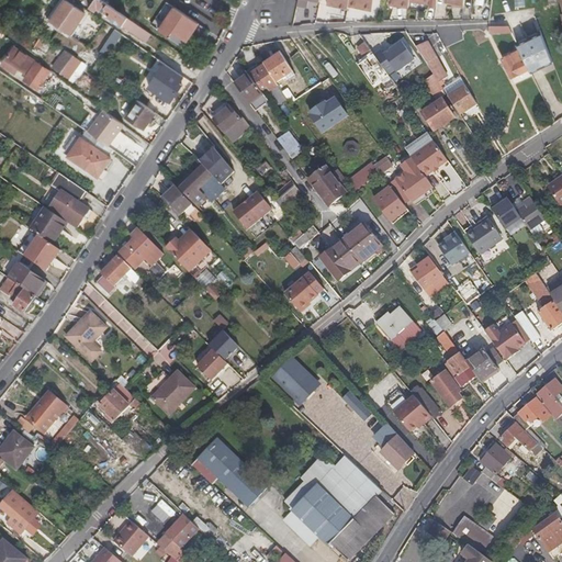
[(59,26),(88,46),(92,40),(70,25),(81,9),(68,0),(67,0),(54,21),(60,25),(59,26)]
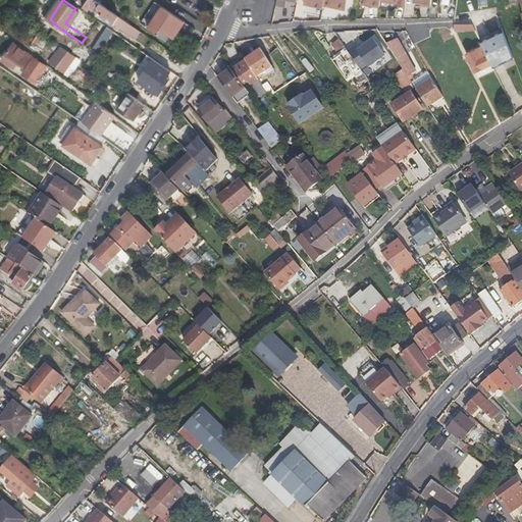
[(118,16),(108,9),(93,0),(88,0),(83,7),(88,11),(91,7),(96,10),(98,7),(101,9),(99,12),(102,14),(100,16),(113,24),(113,23),(118,16)]
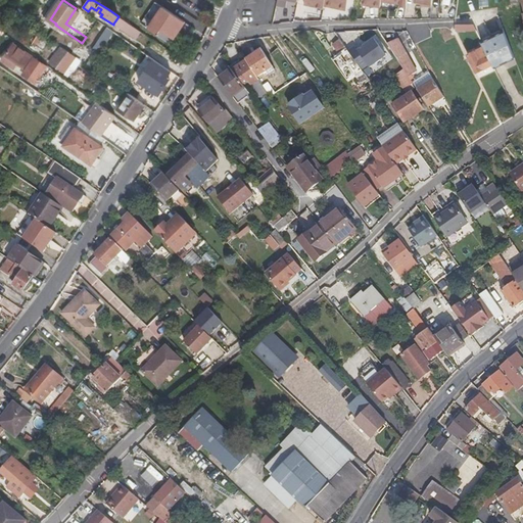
[(302,0),(301,8),(323,11),(324,8),(346,11),(347,0),(302,0)]
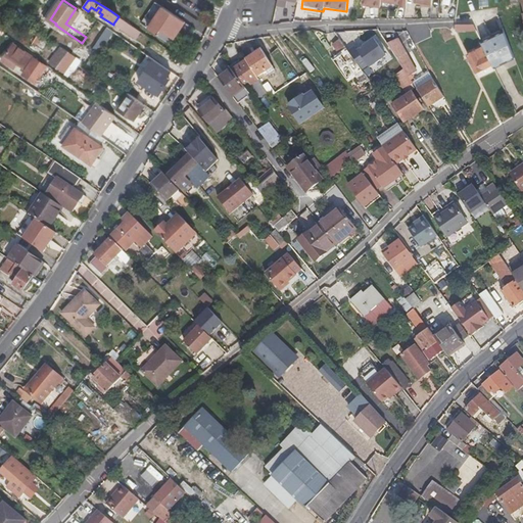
[(161,6),(147,29),(170,45),(184,21),(161,6)]
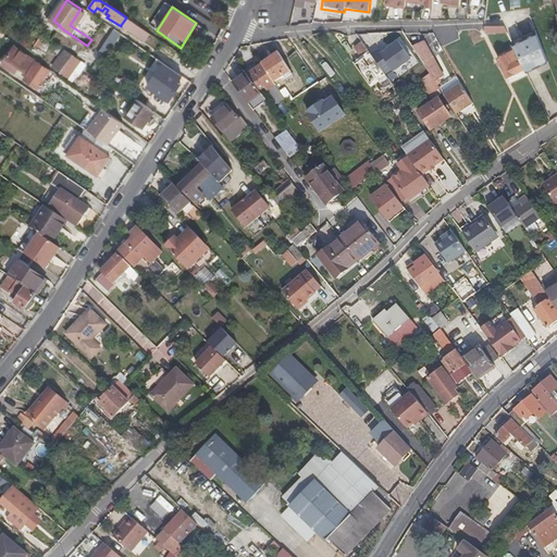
[(144,41),(149,34),(126,17),(121,25),(144,41)]
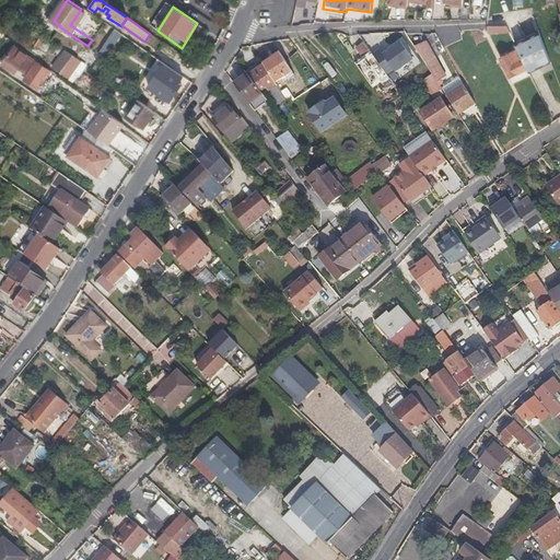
[(121,34),(114,30),(105,43),(113,47),(121,34)]
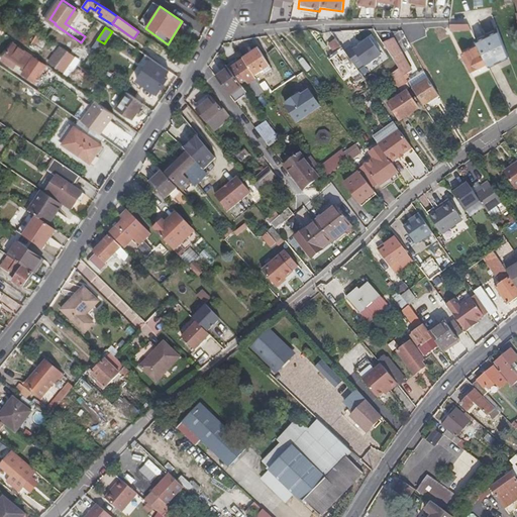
[(366,67),(384,55),(372,36),(353,48),(366,67)]
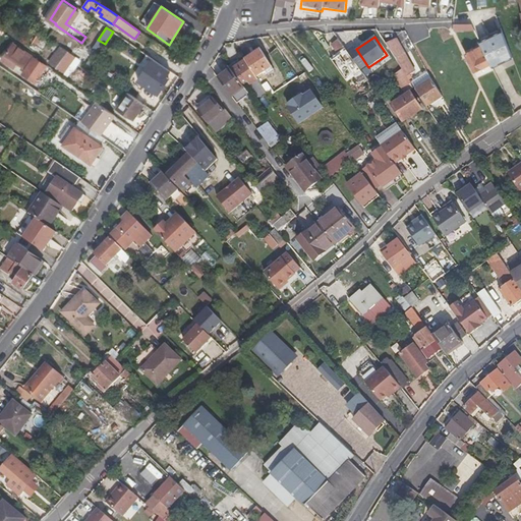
[(355,75),(361,70),(339,39),(332,43),(355,75)]
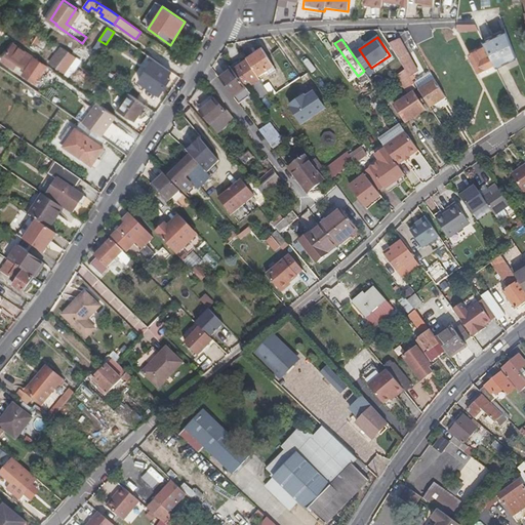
[(92,49),(95,51),(98,53),(106,44),(98,40),(92,49)]
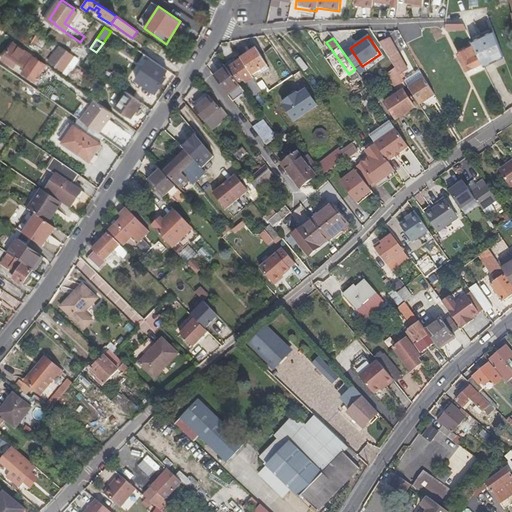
[(26,64),(33,55),(15,43),(2,61),(14,69),(20,60),(26,64)]
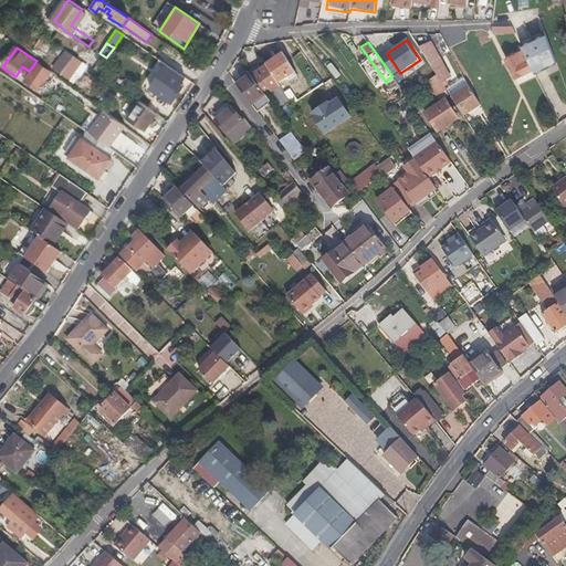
[(425,54),(436,71),(447,87),(458,81),(436,48),(425,54)]
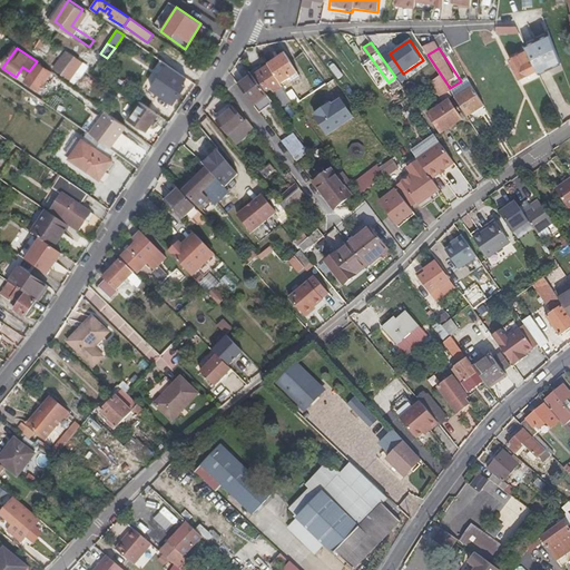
[(519,76),(536,68),(527,49),(510,57),(519,76)]
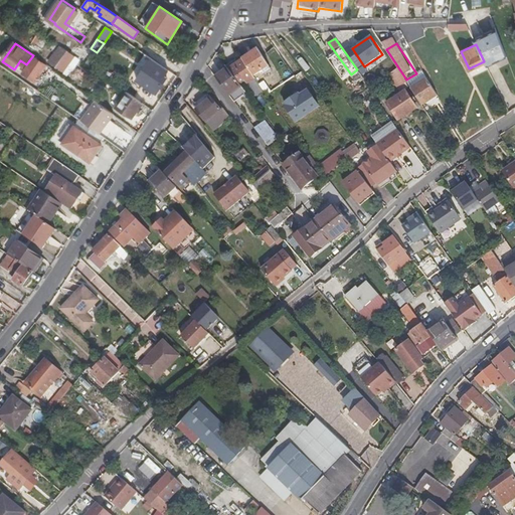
[(57,46),(48,64),(67,73),(76,55),(57,46)]
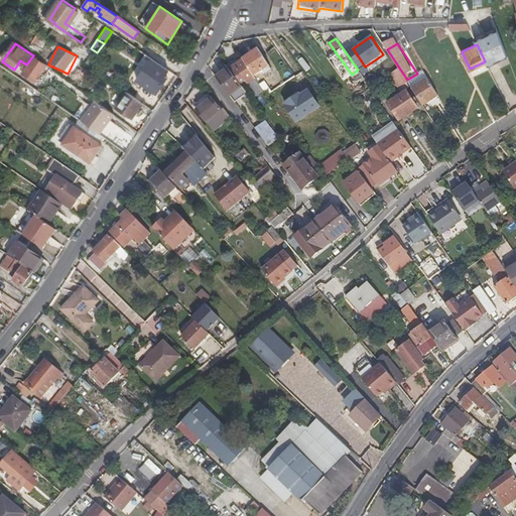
[(256,47),(241,57),(253,75),(267,65),(256,47)]
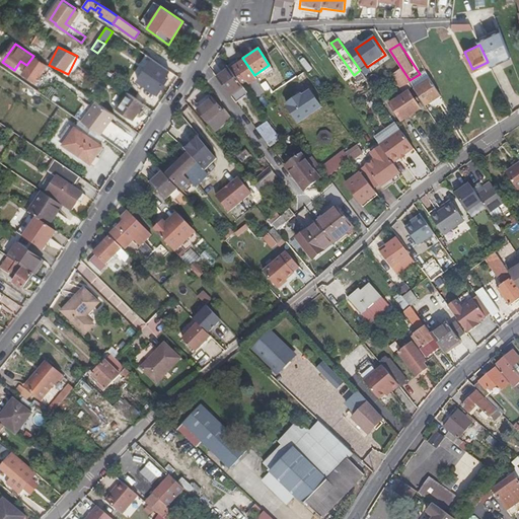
[(279,69),(286,66),(282,56),(275,59),(279,69)]
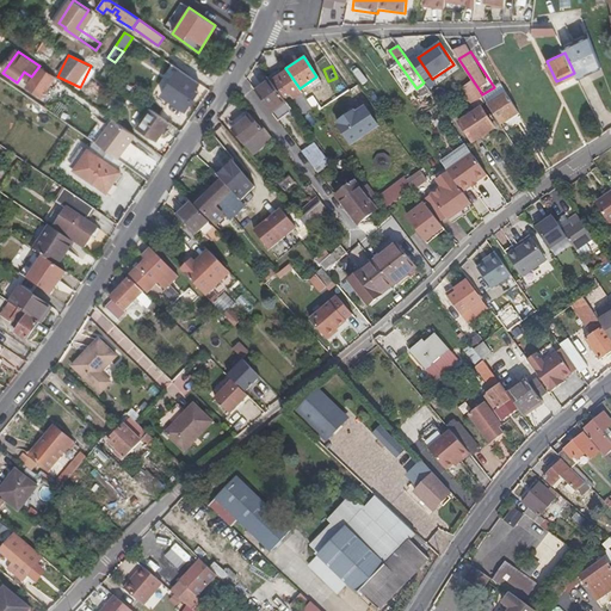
[(291,97),(301,91),(300,88),(285,68),(269,80),(282,98),(289,93),(291,97)]
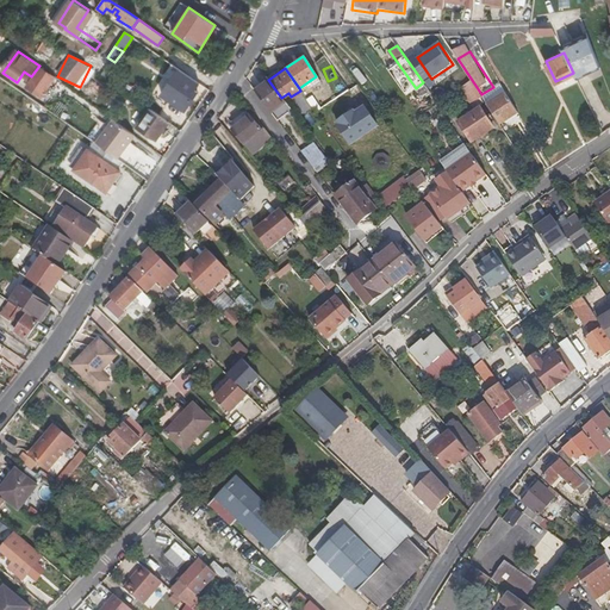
[(42,69),(29,87),(44,99),(49,92),(42,88),(50,76),(42,69)]
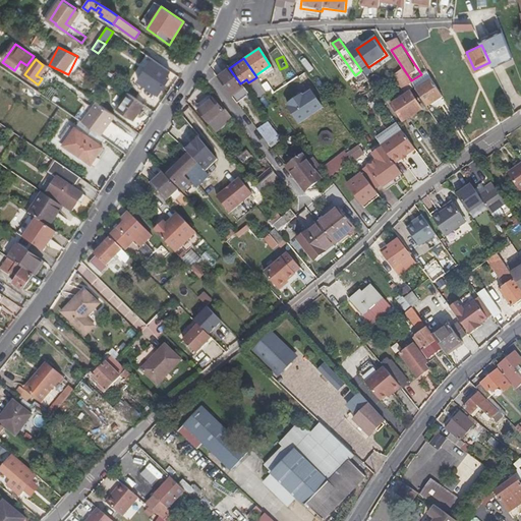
[(231,95),(242,85),(240,83),(229,68),(228,67),(217,76),(231,95)]
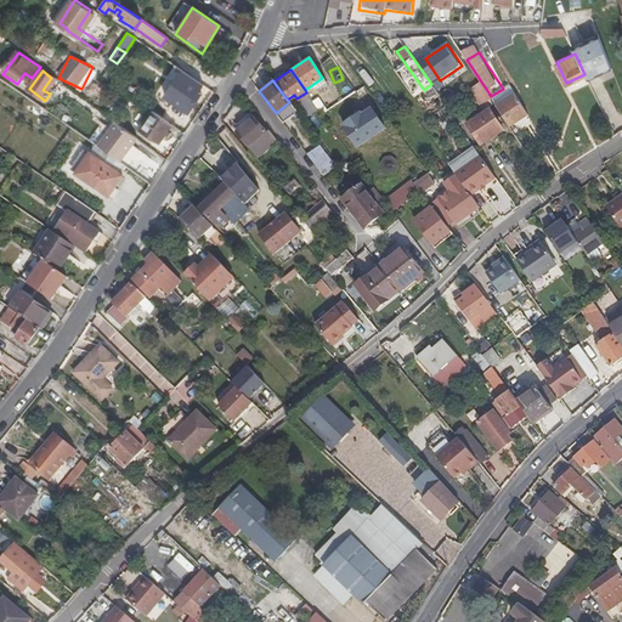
[(174,100),(173,101),(185,111),(186,108),(190,111),(201,95),(182,82),(171,97),(174,100)]
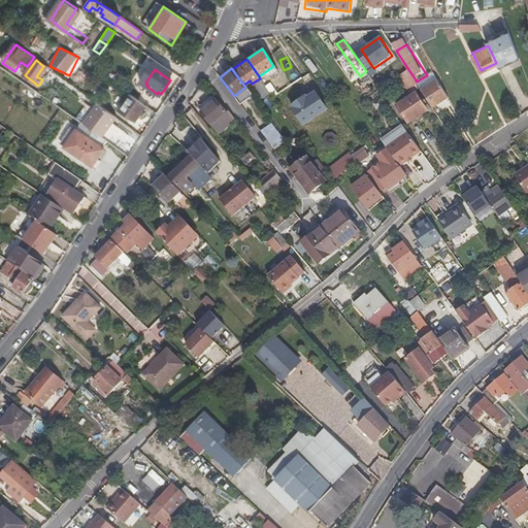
[(368,72),(359,78),(366,89),(374,83),(368,72)]
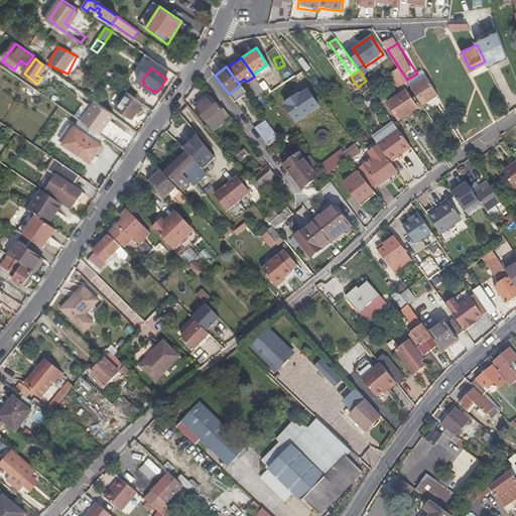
[(297,123),(323,108),(301,74),(290,81),(298,94),(284,103),(297,123)]
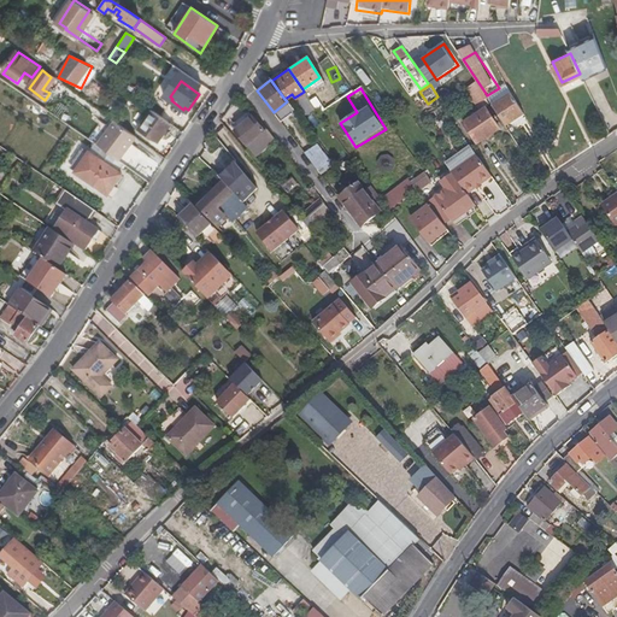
[(485,99),(477,88),(466,95),(472,106),(485,99)]
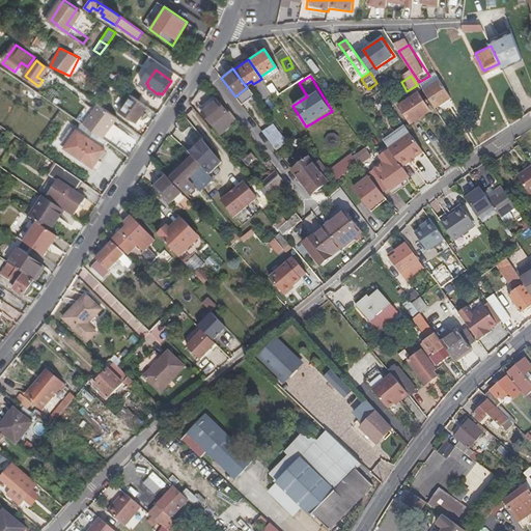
[(434,106),(450,95),(439,77),(422,87),(434,106)]
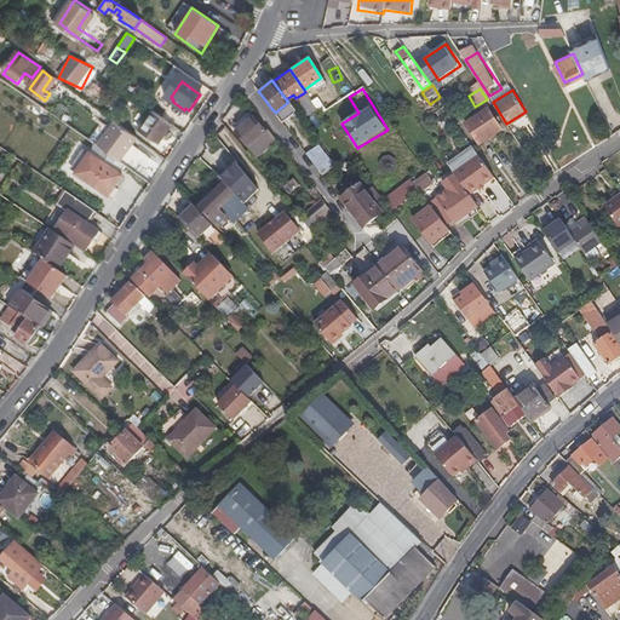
[(317,96),(311,101),(320,114),(326,109),(317,96)]
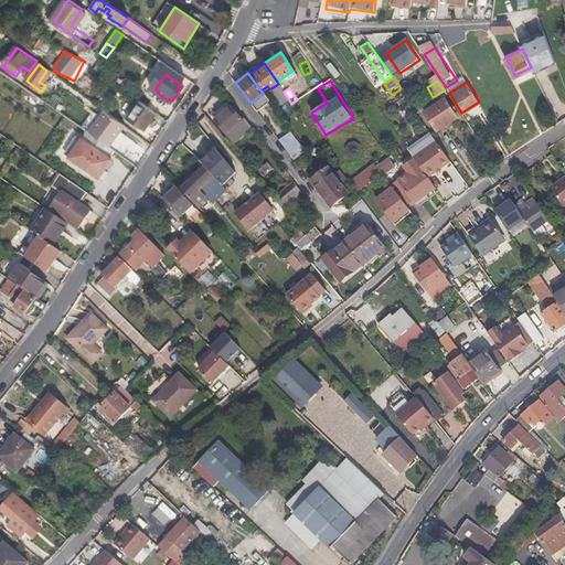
[(167,103),(168,100),(157,92),(155,95),(167,103)]
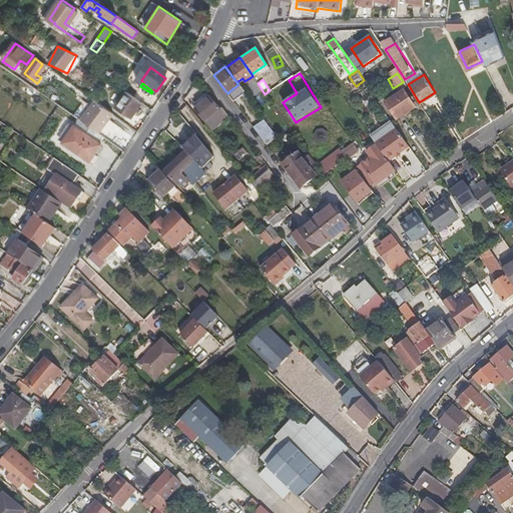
[(367,108),(376,101),(366,87),(357,94),(367,108)]
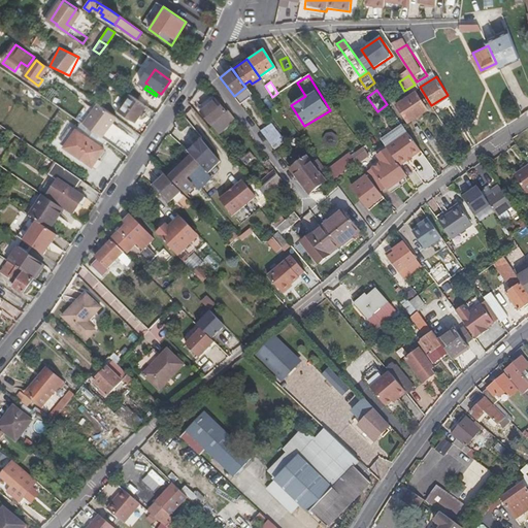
[(426,108),(415,91),(396,103),(407,121),(426,108)]
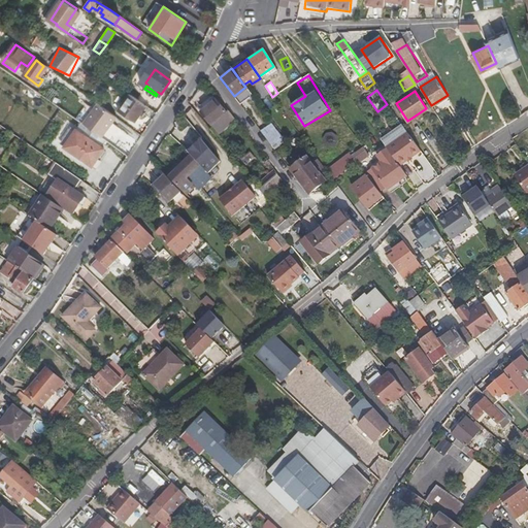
[(141,108),(145,103),(129,92),(117,109),(134,120),(139,112),(141,113),(143,109),(141,108)]
